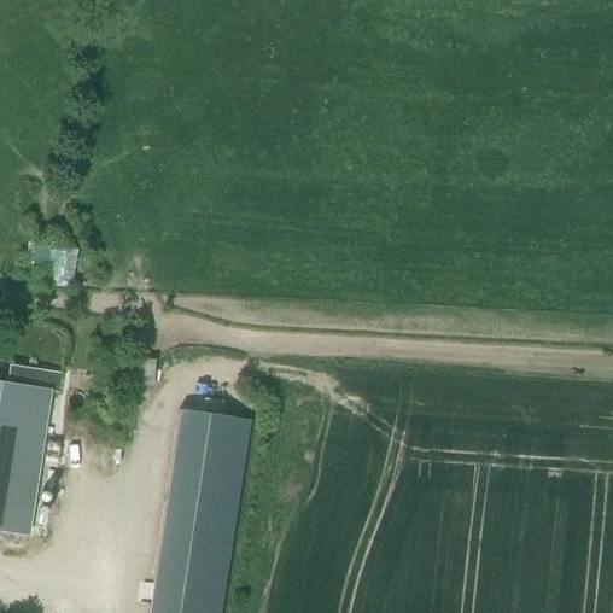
[(80,249),(40,243),(39,258),(54,261),(52,280),(74,284),(80,249)]
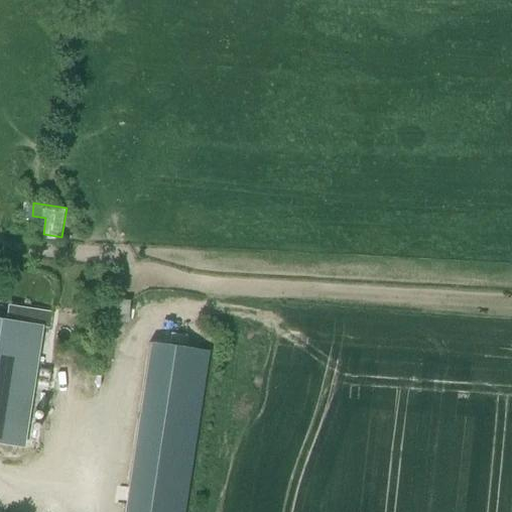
[(130,300),(108,298),(107,317),(128,320),(130,300)]
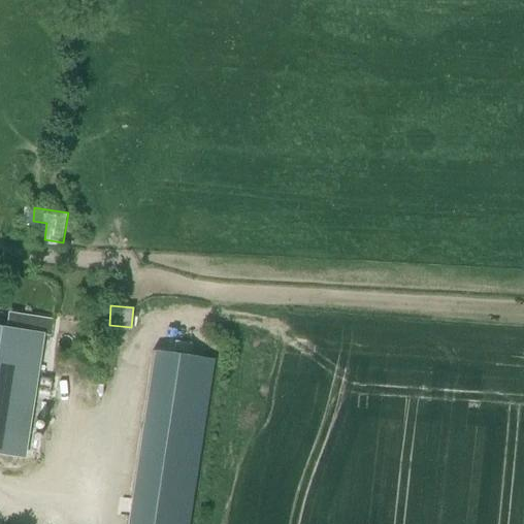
[(14,315),(12,327),(44,331),(44,332),(53,333),(54,321),(14,315)]
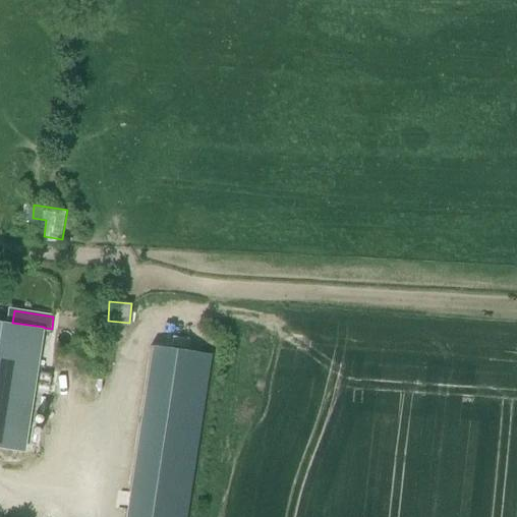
[(12,323),(0,320),(0,444),(26,448),(44,328),(44,327),(12,323)]
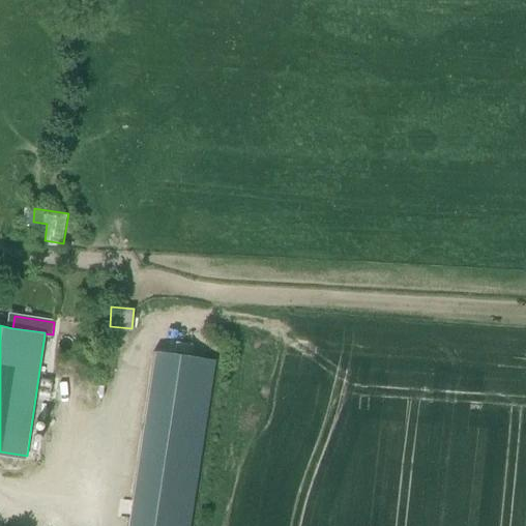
[(191,525),(216,359),(156,350),(129,525),(191,525)]
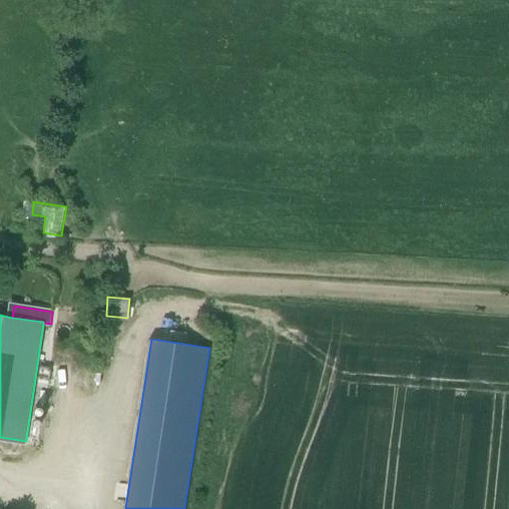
All buildings are outlined.
